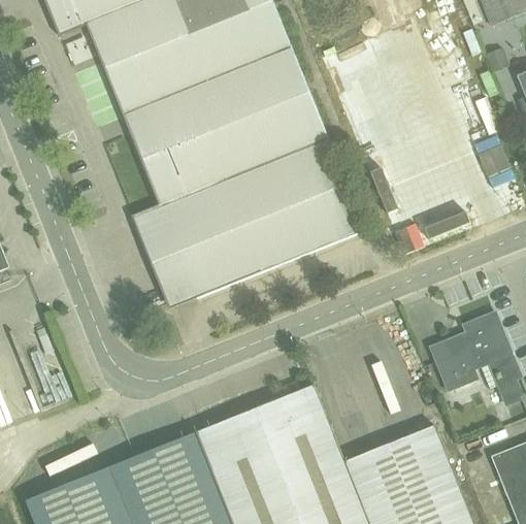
[(123,112),(290,44),(272,0),(45,0),(59,33),(87,22),(123,112)]
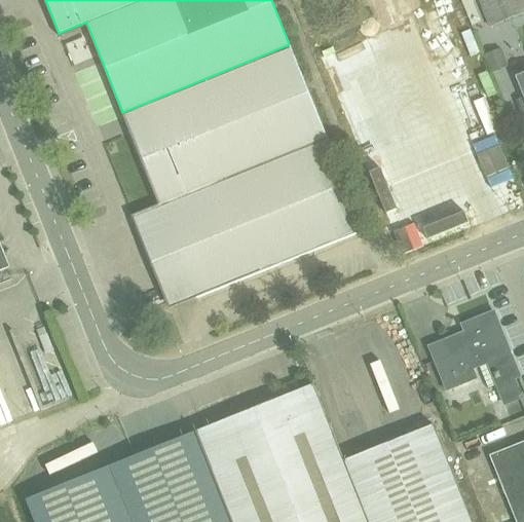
[(479,0),(488,23),(523,8),(523,0),(479,0)]
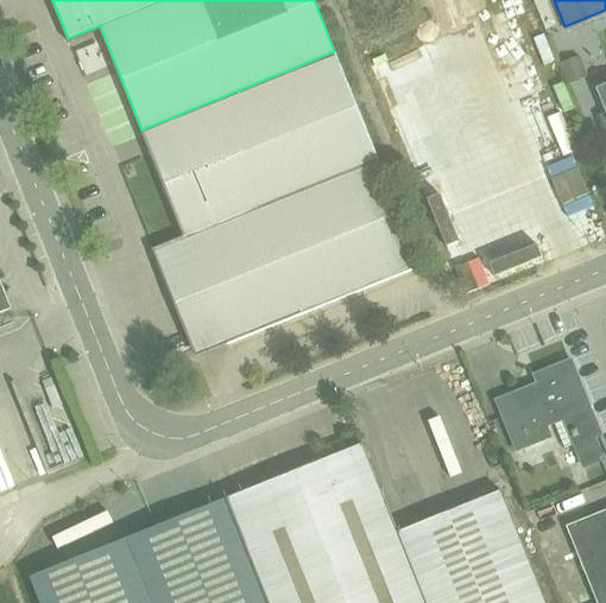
[(376,65),(421,175),(469,154),(423,45),(376,65)]
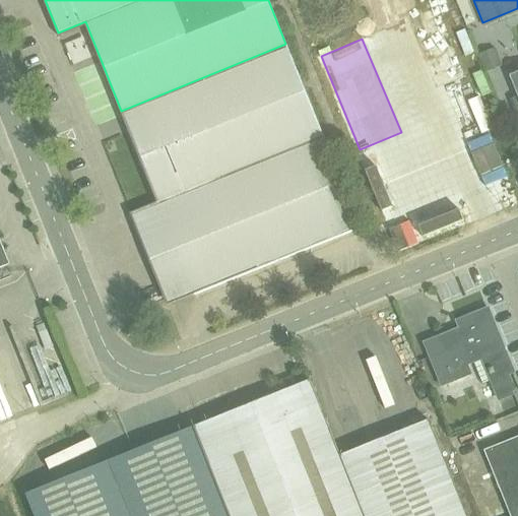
[(359,224),(285,44),(121,111),(155,199),(129,210),(148,259),(177,247),(193,287),(192,288),(193,292),(359,224)]
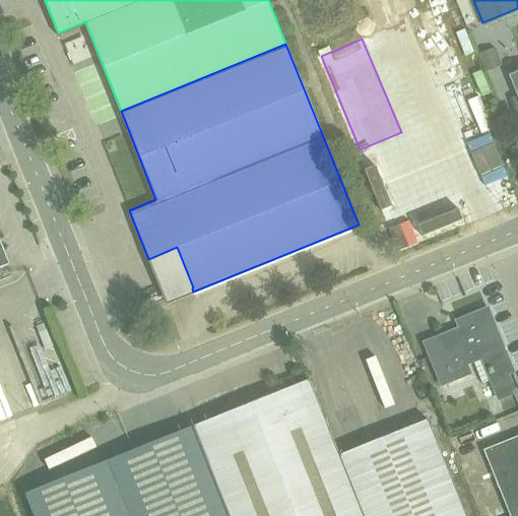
[(517,110),(517,68),(508,72),(517,97),(517,109),(517,110)]
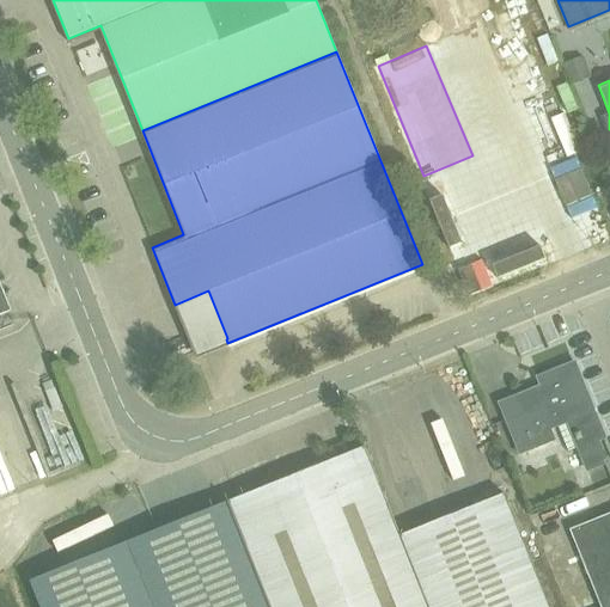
[(553,436),(548,425),(565,420),(575,445),(584,467),(607,459),(597,436),(603,434),(573,360),(546,371),(549,380),(516,393),(516,394),(499,402),(519,449),(553,436)]
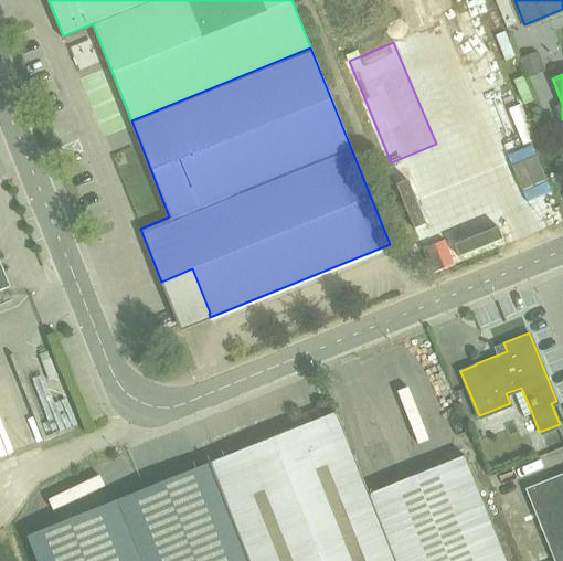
[(29,536),(38,560),(507,560),(464,455),(368,495),(335,411),(211,462),(29,536)]
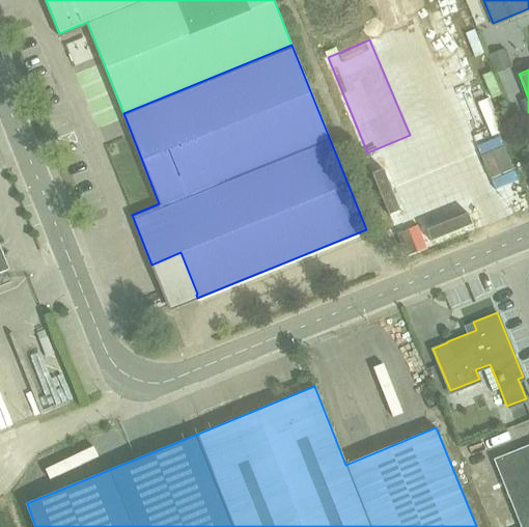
[(491,526),(528,526),(528,491),(484,509),(491,526)]
